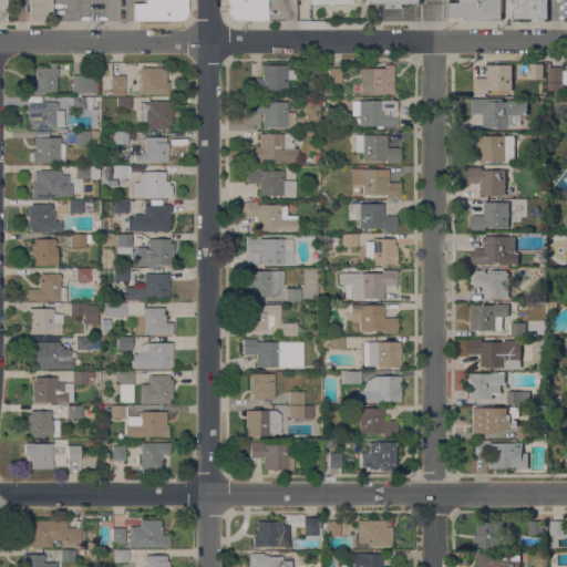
[(51,0),(51,16),(45,16),(45,19),(28,19),(28,0),(51,0)]
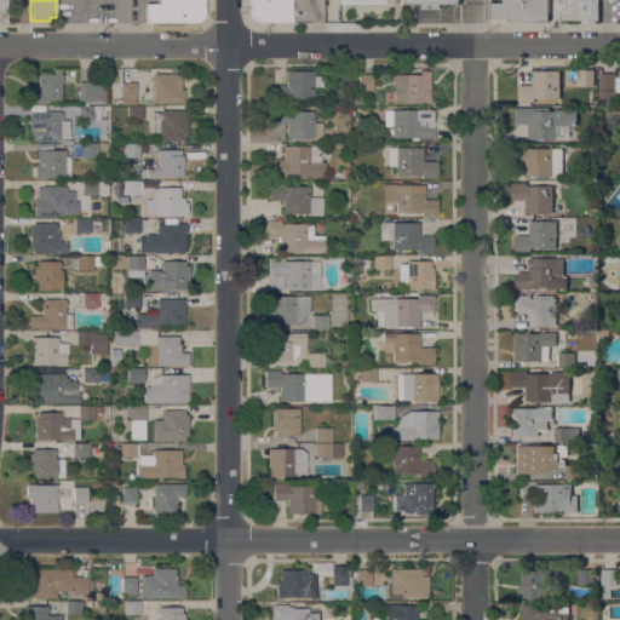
[(145,19),(145,1),(159,1),(159,0),(202,0),(202,11),(202,15),(199,17),(195,19),(145,19)]
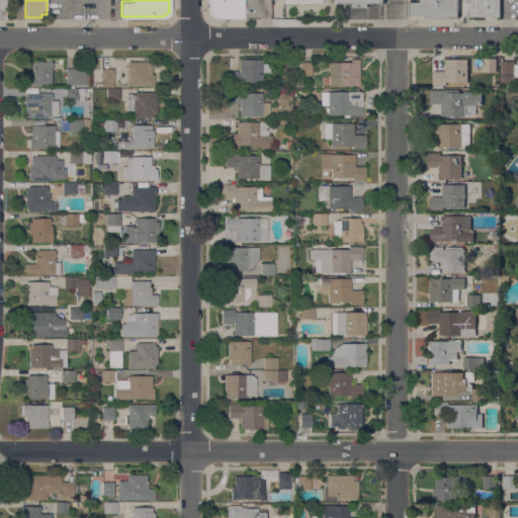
[(243,0),(243,17),(218,18),(216,18),(213,17),(211,16),(209,13),(208,10),(208,0),(243,0)]
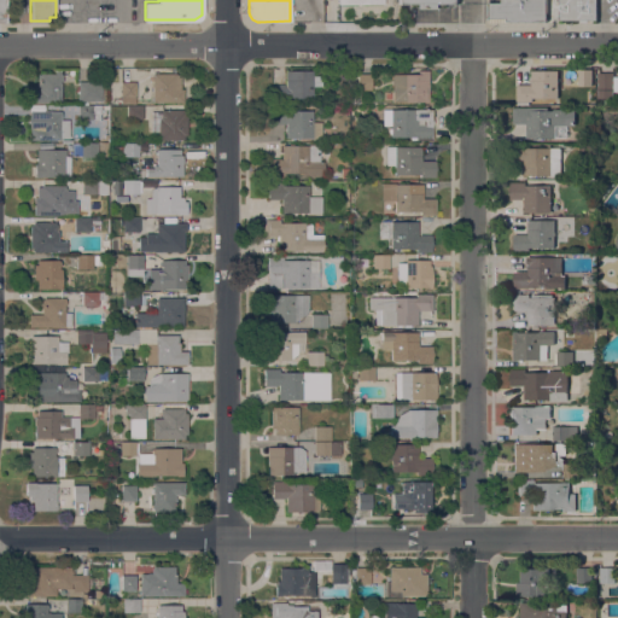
[(546,0),(547,22),(489,22),(488,3),(503,3),(502,0),(546,0)]
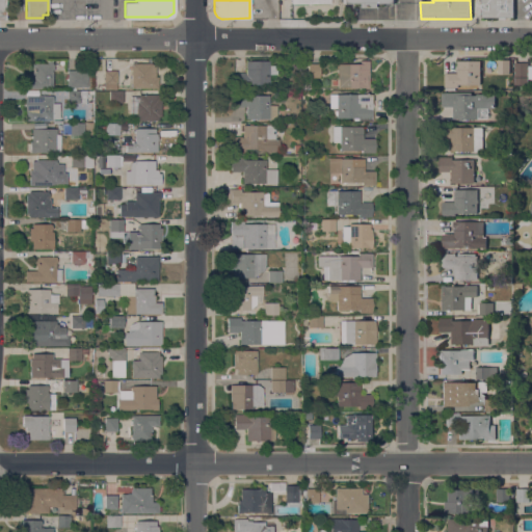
[(513,0),(513,17),(481,17),(481,0),(513,0)]
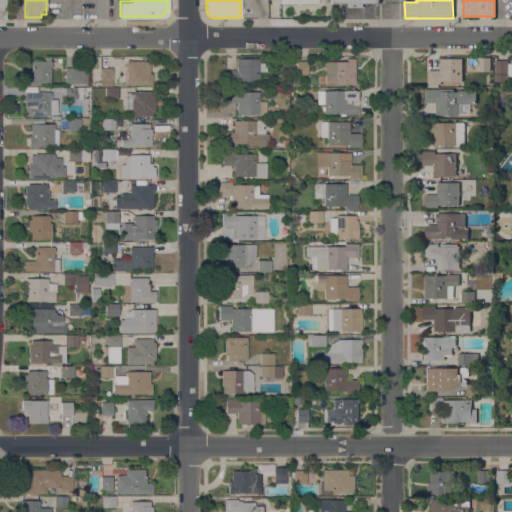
[(259,58),(259,62),(266,62),(266,71),(259,71),(259,81),(223,81),(223,70),(236,70),(236,58),(259,58)]
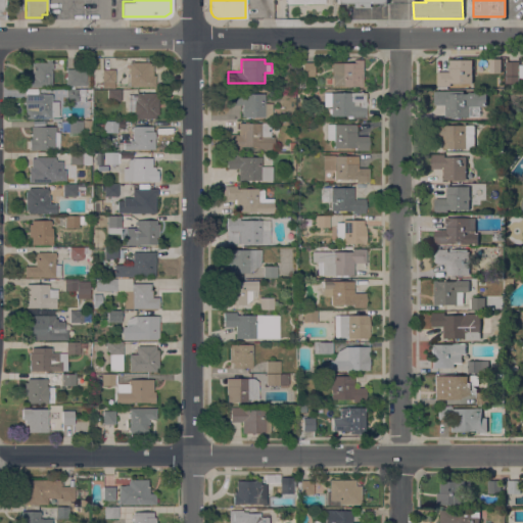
[(332,62),(352,62),(352,59),(363,59),(363,86),(332,86),(332,62)]
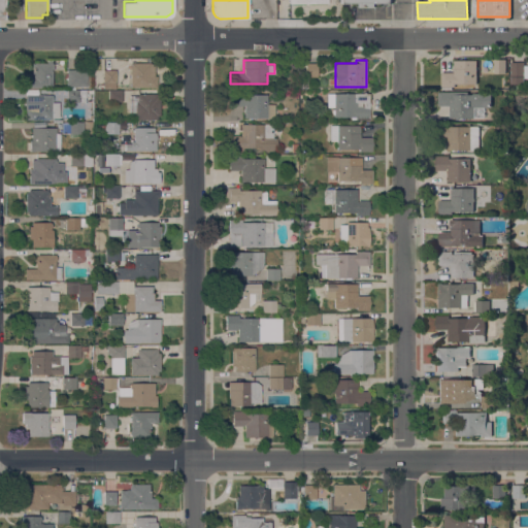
[(476,84),(455,84),(455,86),(452,86),(452,89),(442,89),(442,86),(441,86),(441,72),(454,72),(454,60),(476,60),(476,84)]
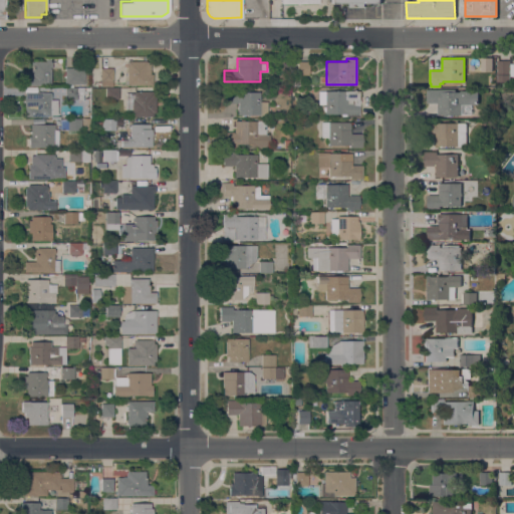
[(45,60),(45,59),(49,59),(50,61),(51,61),(51,67),(50,67),(50,84),(25,85),(24,74),(31,74),(31,62),(32,62),(32,60),(45,60)]
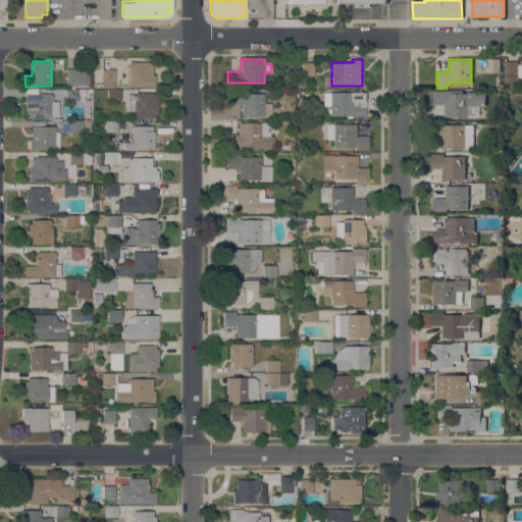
[(517,61),(517,82),(504,82),(504,60),(506,60),(517,61)]
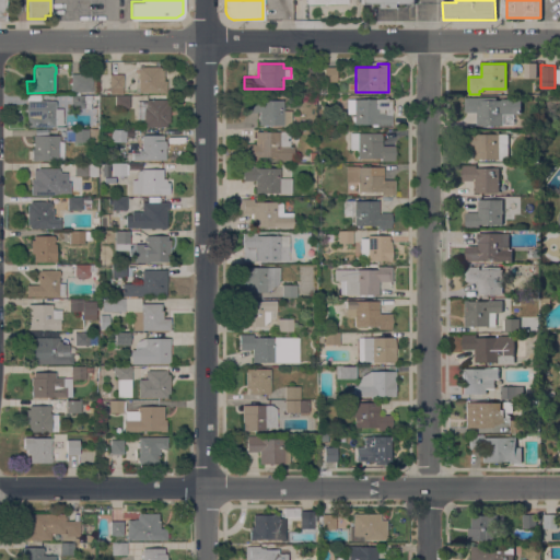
[(138,72),(137,72),(137,68),(138,68),(138,66),(159,67),(159,68),(163,68),(163,80),(166,80),(166,83),(167,83),(167,89),(166,89),(165,93),(138,92),(138,72)]
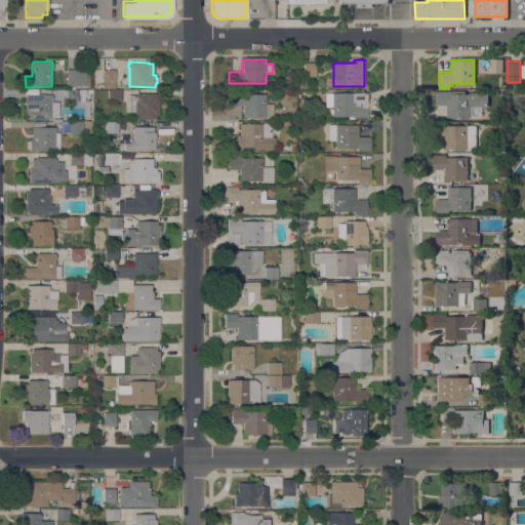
[(304,76),(304,63),(315,63),(315,76),(304,76)]
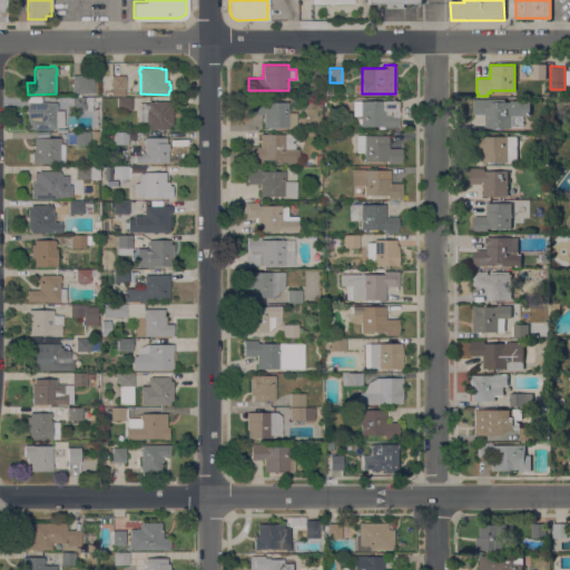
[(71,75),(94,75),(94,92),(72,92),(71,75)]
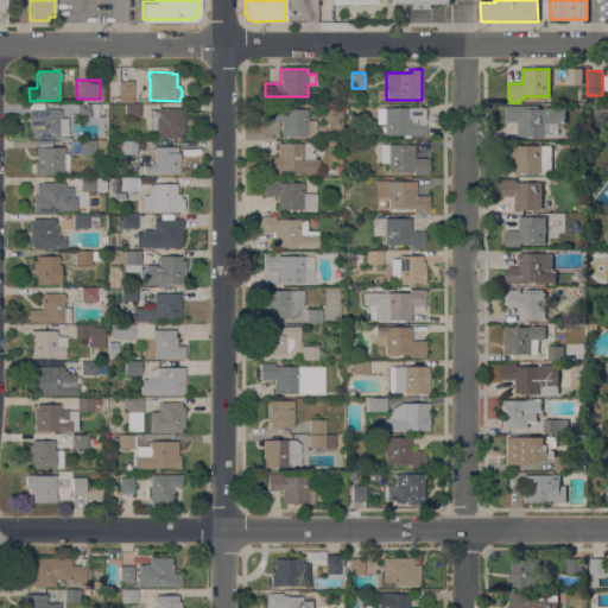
[(119,80),(133,80),(133,95),(119,95),(119,80)]
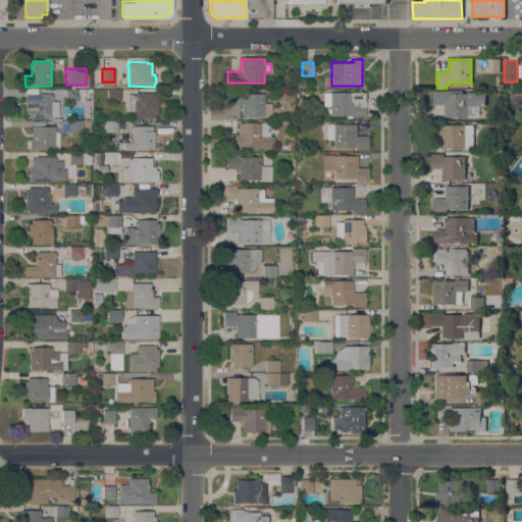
[(85,89),(85,100),(65,100),(65,89),(85,89)]
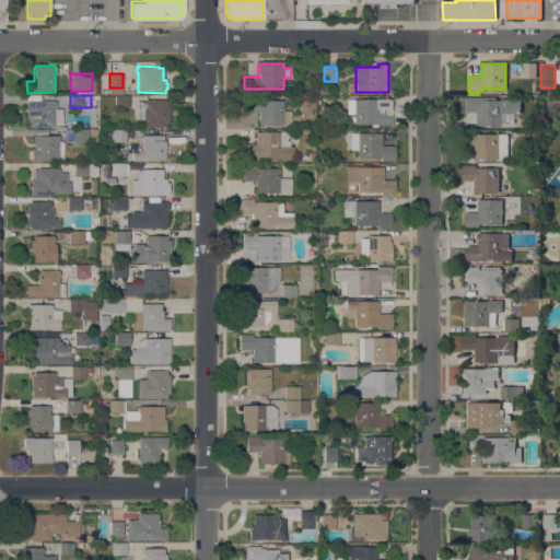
[(129,95),(129,107),(115,107),(115,95),(129,95)]
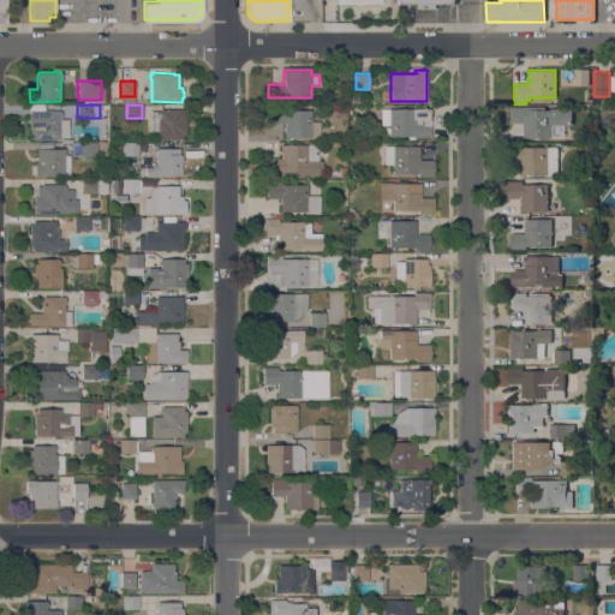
[(533,137),(533,139),(530,139),(530,137),(523,137),(523,123),(512,123),(509,123),(509,107),(512,107),(512,106),(545,106),(545,109),(550,109),(550,108),(572,108),(572,124),(551,124),(551,137),(533,137)]
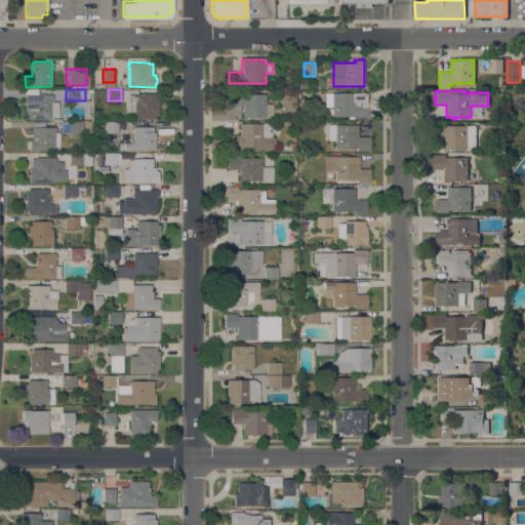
[(242,105),(231,106),(230,93),(243,92),(243,93),(266,93),(266,104),(273,104),(273,116),(243,117),(242,105)]
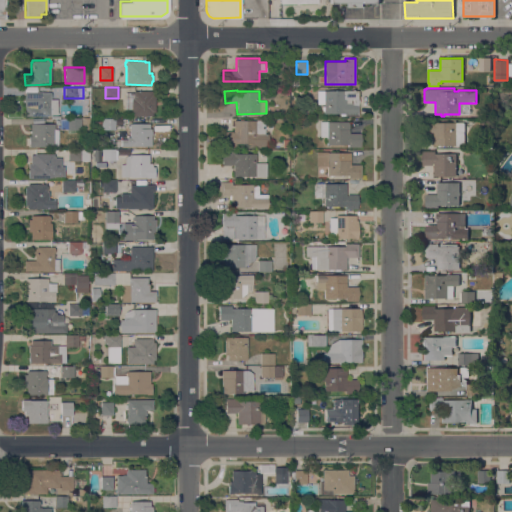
[(358,90),(358,113),(324,113),(324,111),(321,111),(321,106),(324,106),(324,104),(317,104),(317,90),(358,90)]
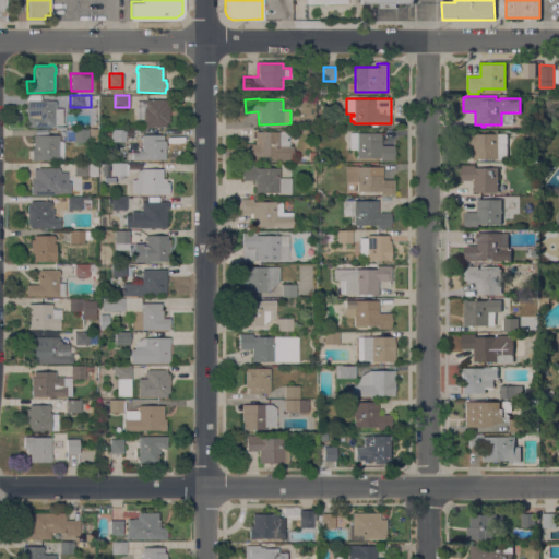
[(55,100),(55,102),(56,102),(56,106),(55,106),(55,108),(62,108),(62,125),(55,125),(55,127),(27,127),(27,116),(26,116),(26,99),(55,100)]
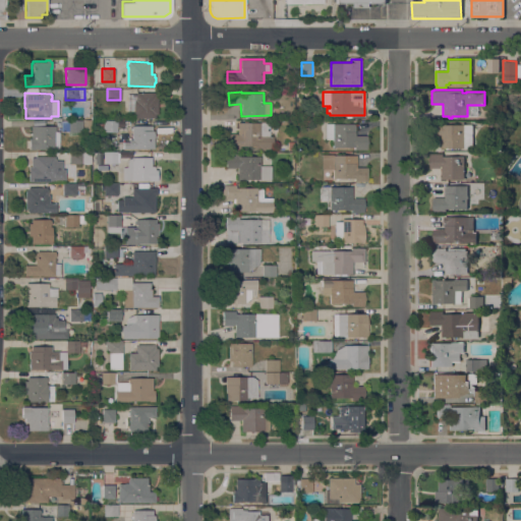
[(136,93),(155,93),(155,96),(158,96),(158,114),(155,114),(155,117),(133,117),(133,100),(136,100),(136,94),(136,93)]
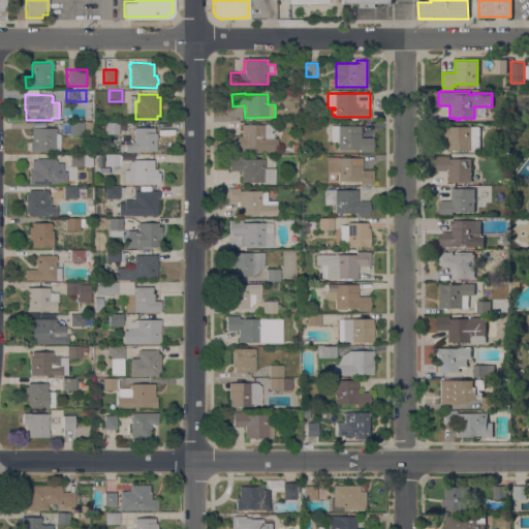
[(62,122),(84,122),(84,133),(62,133),(62,122)]
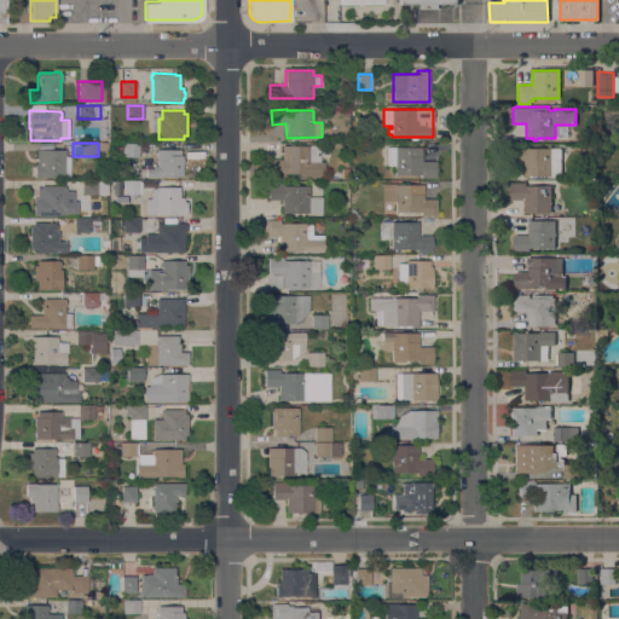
[(123,143),(139,143),(139,156),(123,156),(123,143)]
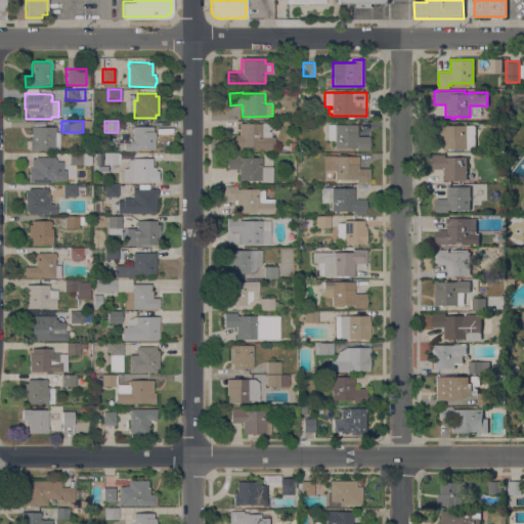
[(253,149),(253,146),(241,146),(241,149),(227,148),(227,134),(238,134),(238,123),(261,123),(261,122),(269,122),(269,123),(271,123),(270,136),(274,136),(274,149),(253,149)]
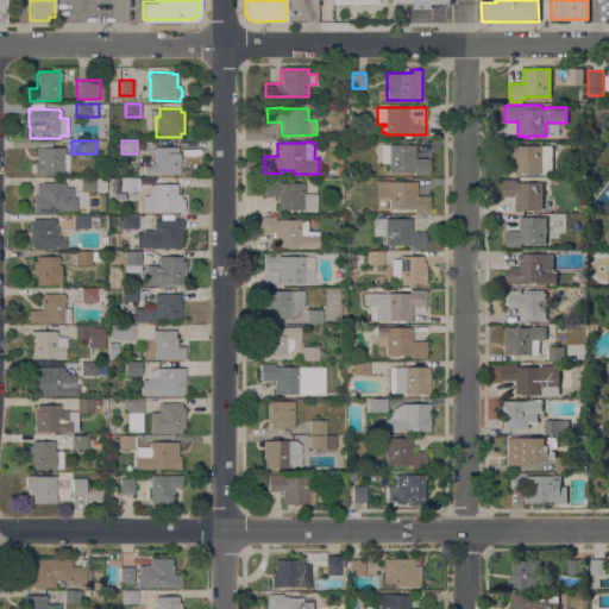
[(552,173),(514,173),(514,163),(516,163),(516,159),(502,159),(502,143),(518,143),(518,145),(552,145),(552,173)]
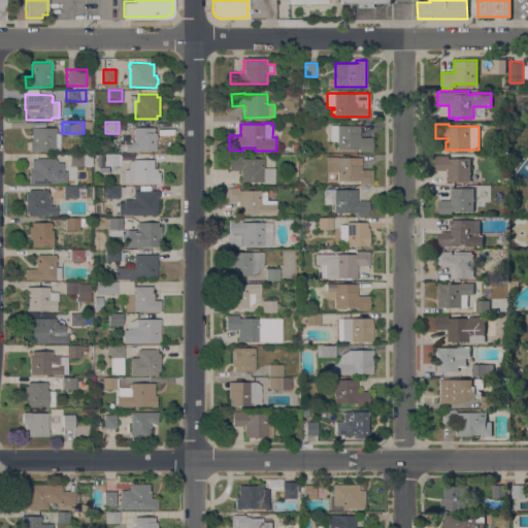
[(359,152),(359,149),(336,149),(336,141),(330,141),(329,125),(360,125),(360,137),(371,137),(371,152),(359,152)]
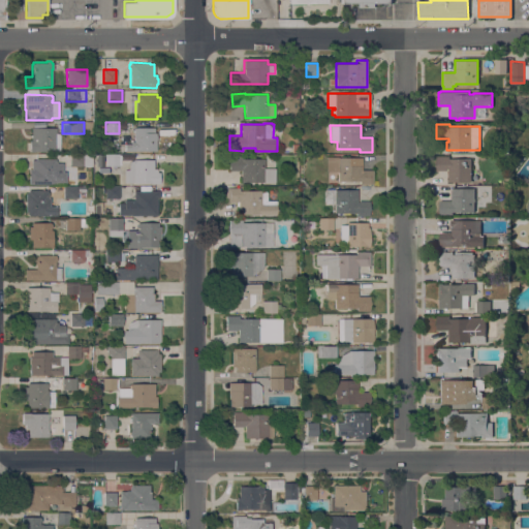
[(60,151),(35,151),(35,152),(29,152),(29,141),(31,139),(31,127),(56,127),(56,133),(60,133),(60,151)]
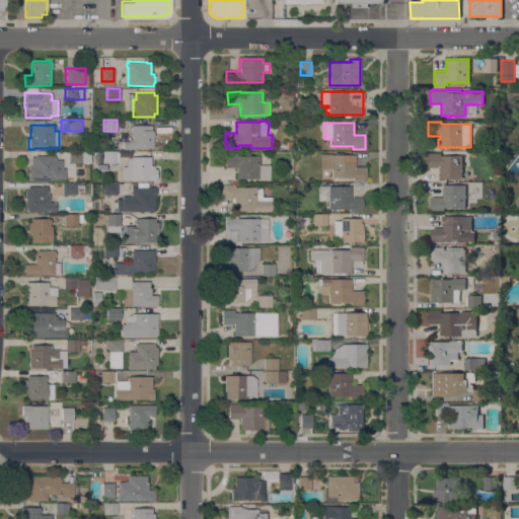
[(123,148),(123,141),(129,141),(129,138),(132,138),(132,125),(151,125),(151,130),(153,130),(153,132),(154,132),(154,137),(153,137),(153,148),(123,148)]
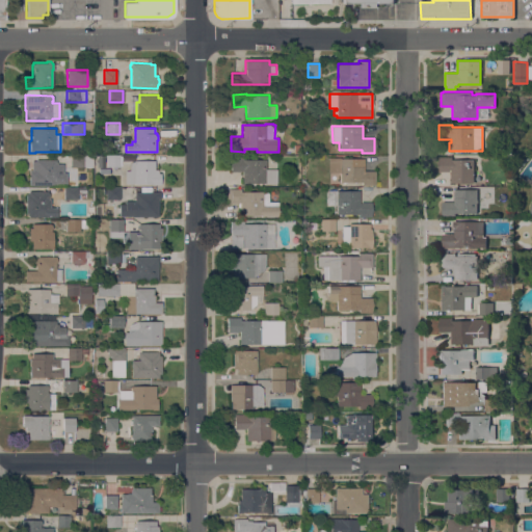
[(70,166),(70,155),(84,155),(84,166),(70,166)]
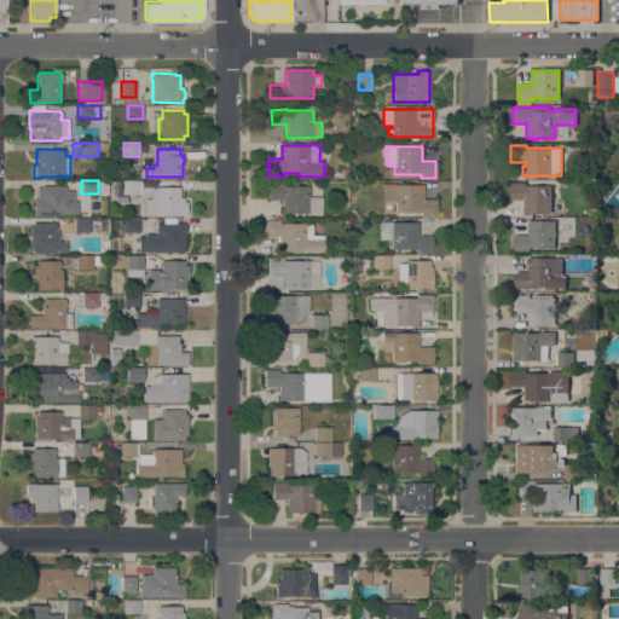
[(123,180),(139,180),(139,194),(123,194),(123,180)]
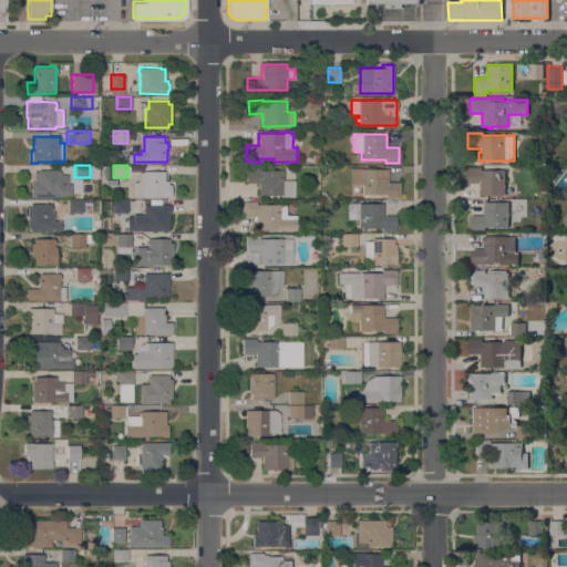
[(258,195),(258,183),(245,183),(246,166),(259,167),(259,168),(284,169),(282,179),(295,181),(295,196),(278,196),(278,197),(275,197),(275,195),(271,195),(271,197),(269,197),(269,195),(268,195),(268,197),(266,197),(266,195),(258,195)]
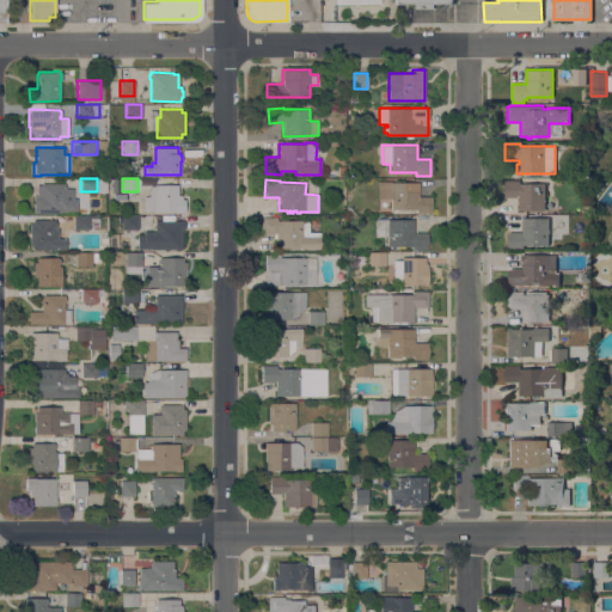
[(519,210),(519,196),(505,197),(505,181),(520,179),(520,183),(545,183),(545,209),(519,210)]
